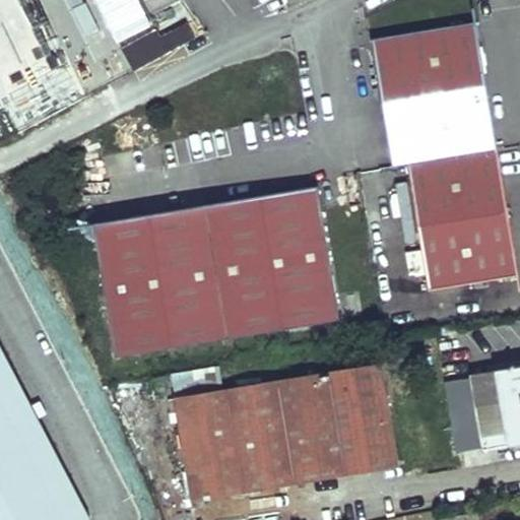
[(136,0),(125,0),(100,15),(110,35),(144,14),(136,0)]
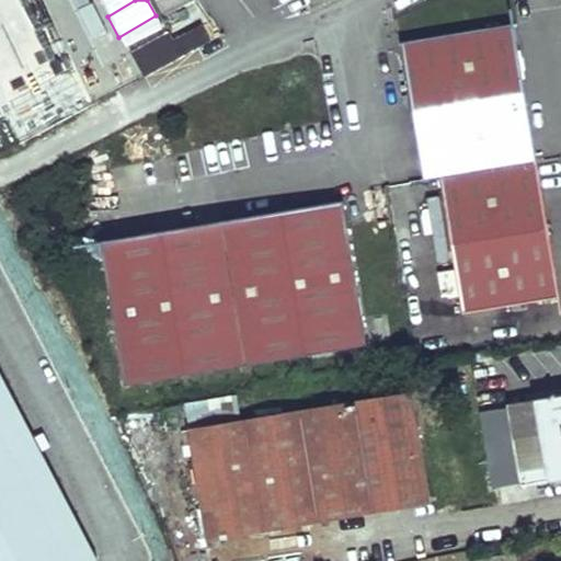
[(141,79),(180,59),(178,55),(207,39),(198,24),(170,39),(167,34),(130,55),(141,79)]
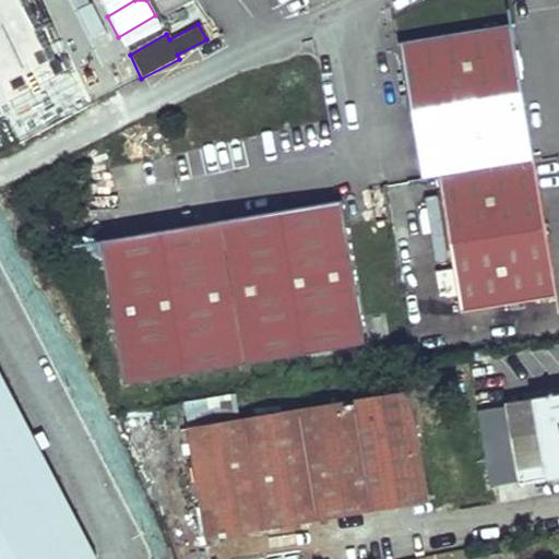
[(460,316),(556,299),(510,24),(396,44),(420,181),(437,179),(460,316)]
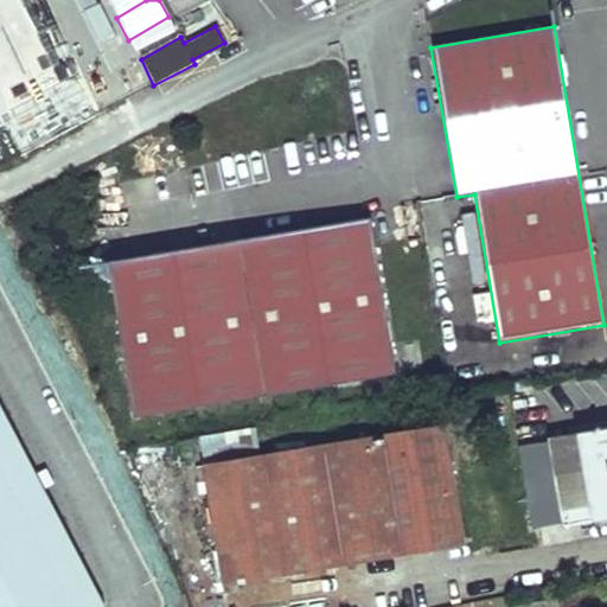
[(132,419),(394,376),(369,219),(106,262),(132,419)]
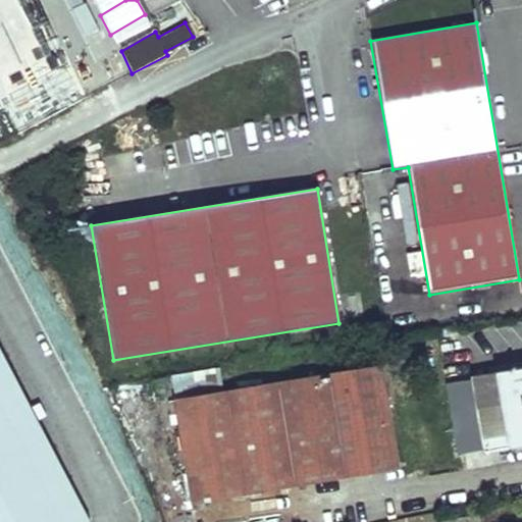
[(0,521),(80,521),(0,336),(0,521)]
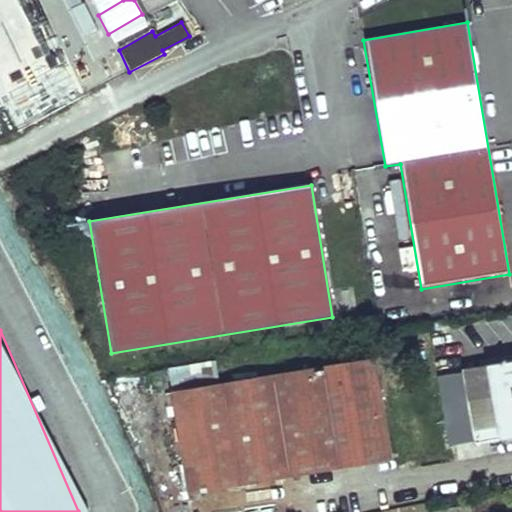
[(393,460),(376,358),(172,393),(189,494),(393,460)]
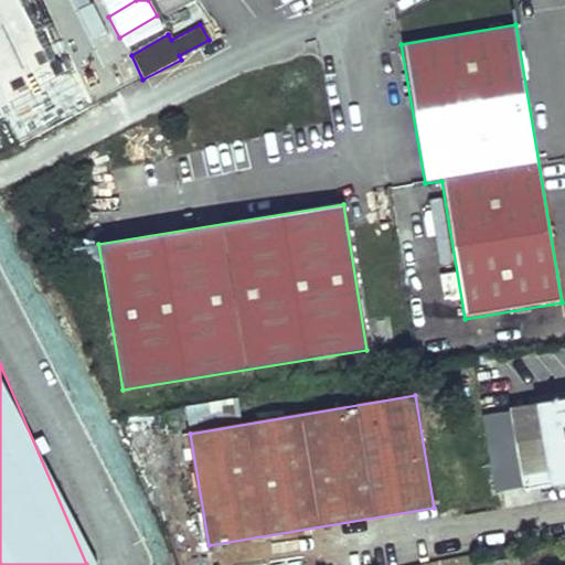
[(564,483),(564,402),(511,411),(524,491),(564,483)]
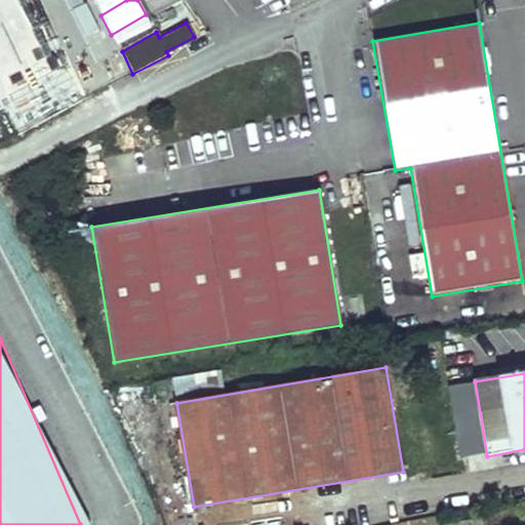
[(487,456),(475,381),(460,384),(472,458),(487,456)]
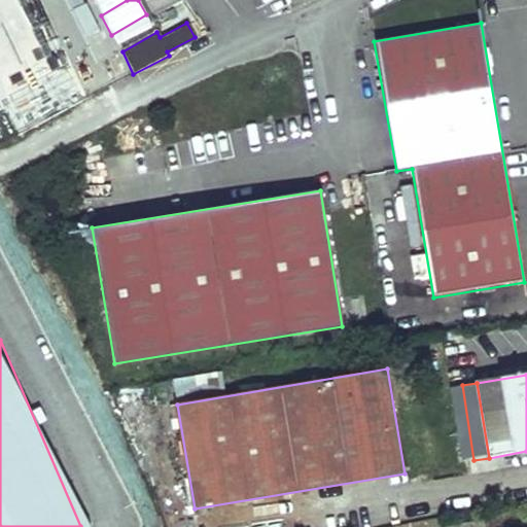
[(487,526),(486,518),(448,524),(448,526),(487,526)]
